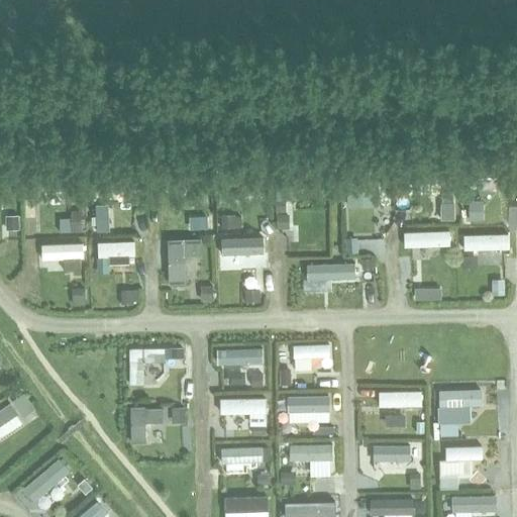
[(464,160),(466,178),(511,177),(510,159),(464,160)]
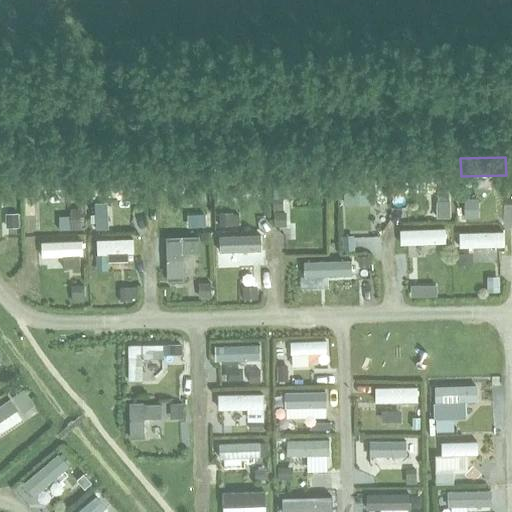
[(344,164),(345,205),(361,204),(360,180),(373,180),(372,163),(344,164)]
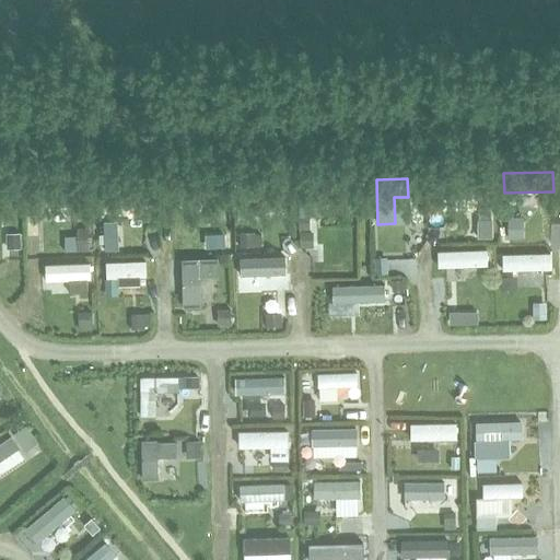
[(241,183),(238,196),(254,199),(256,185),(241,183)]
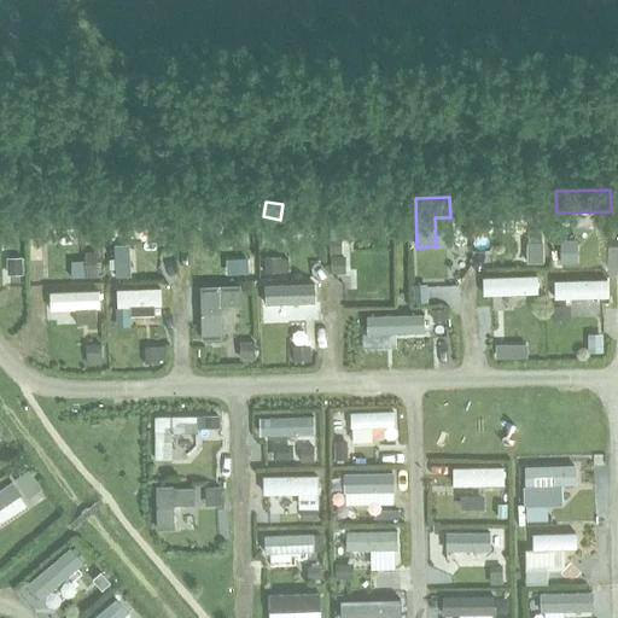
[(155,207),(159,223),(175,220),(172,203),(155,207)]
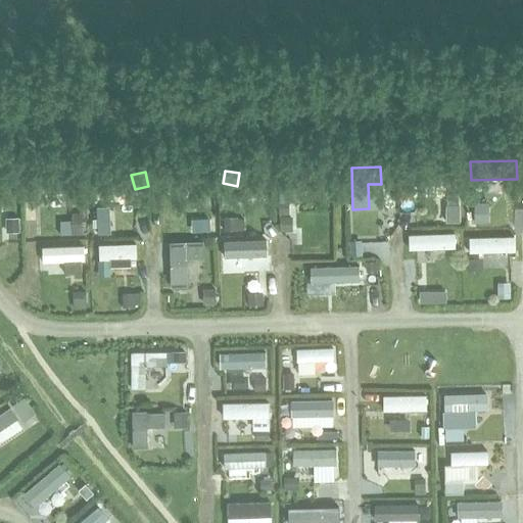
[(416,195),(437,196),(437,186),(461,187),(462,175),(417,173),(416,195)]
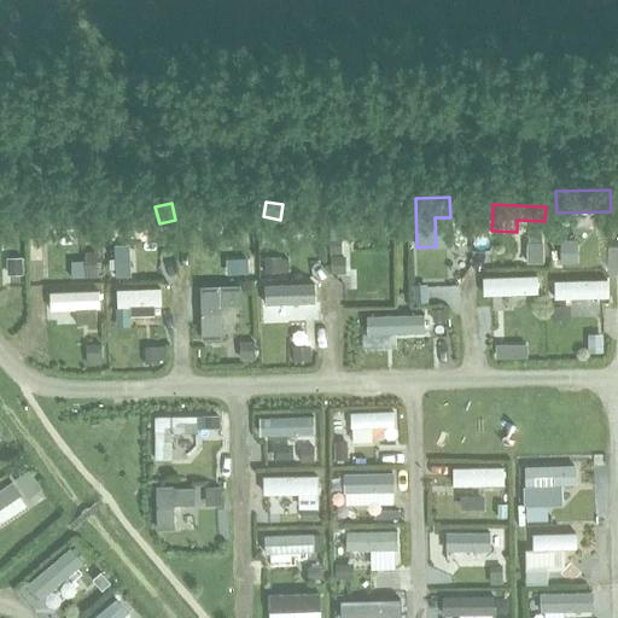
[(47,207),(45,222),(88,232),(91,216),(47,207)]
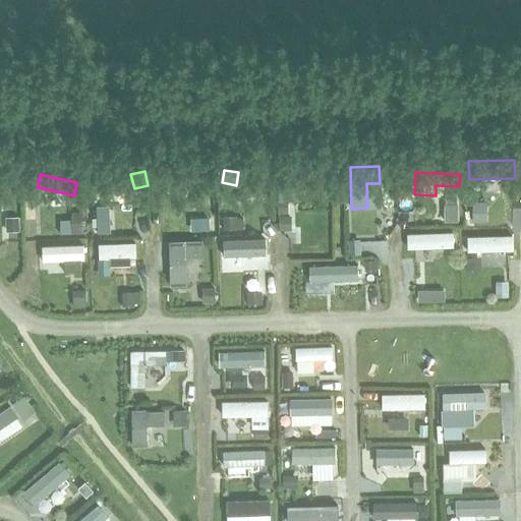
[(0,181),(0,192),(8,192),(8,181),(0,181)]
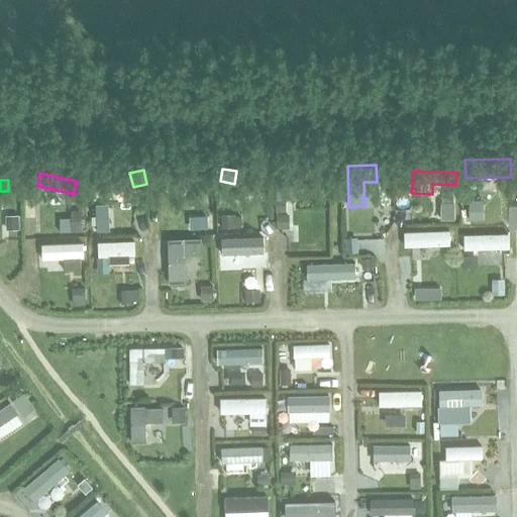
[(291,228),(291,197),(301,197),(301,180),(279,180),(279,228),(291,228)]
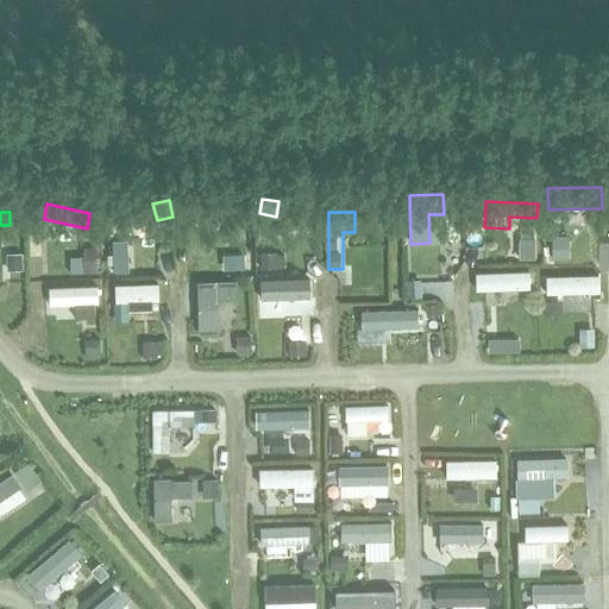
[(538,221),(520,221),(520,258),(539,258),(538,221)]
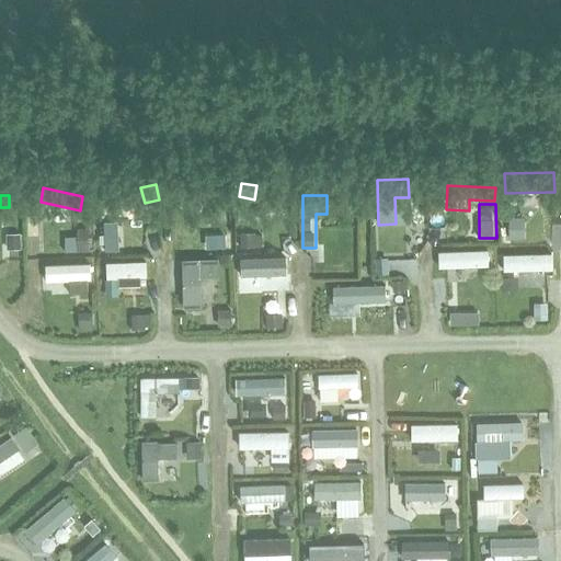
[(91,230),(66,230),(67,252),(91,251),(91,230)]
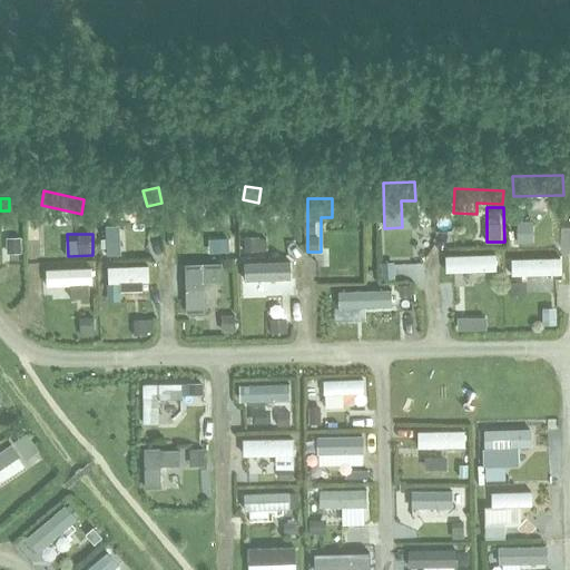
[(8,235),(7,248),(22,249),(23,236),(8,235)]
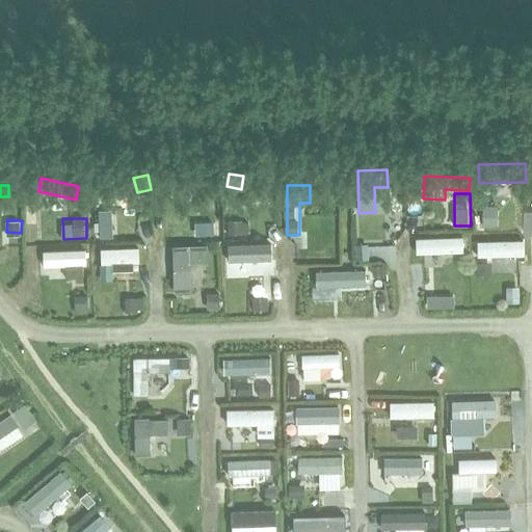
[(125,237),(138,236),(138,220),(125,220),(125,237)]
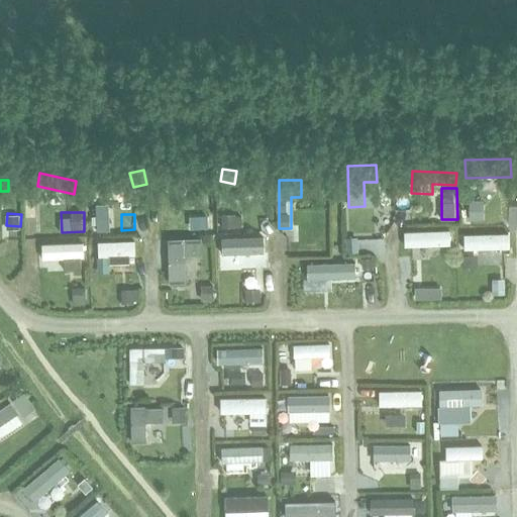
[(194,230),(211,230),(211,214),(194,214),(194,230)]
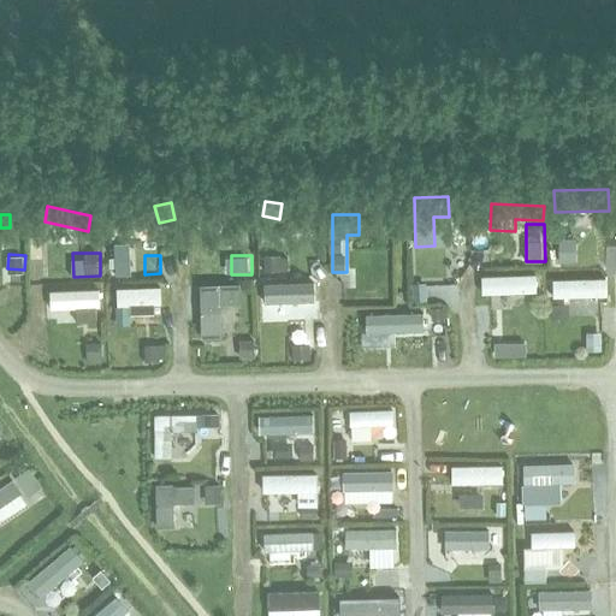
[(540,273),(485,273),(485,295),(540,295),(540,273)]
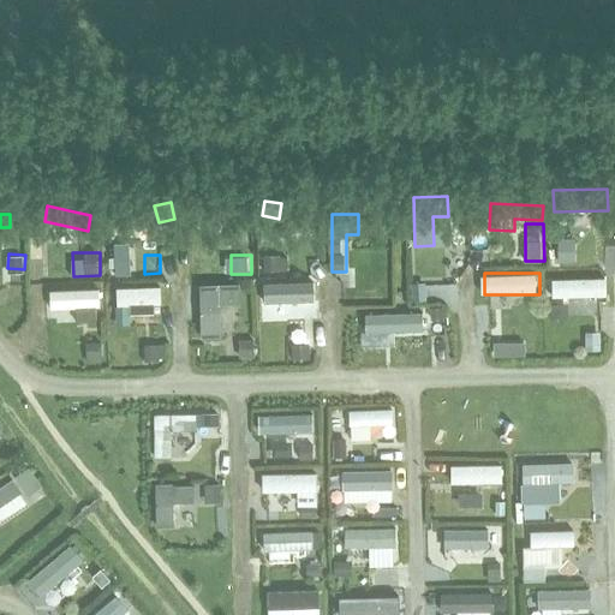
[(553,298),(609,297),(608,276),(553,278),(553,298)]
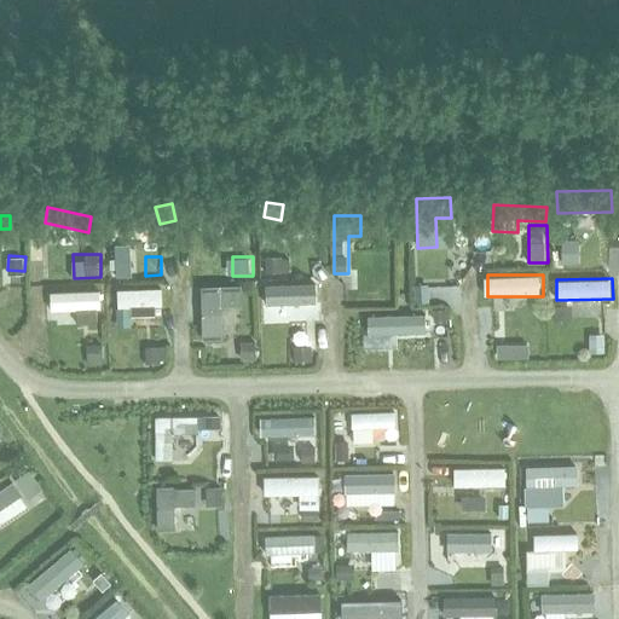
[(268,317),(319,318),(319,283),(268,283),(268,317)]
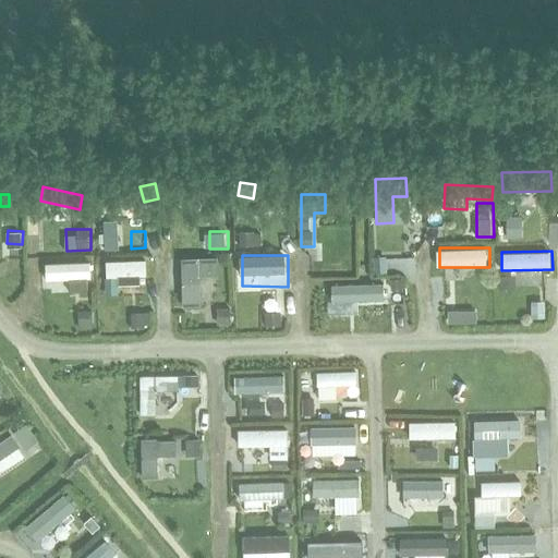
[(388,257),(387,270),(413,271),(414,258),(388,257)]
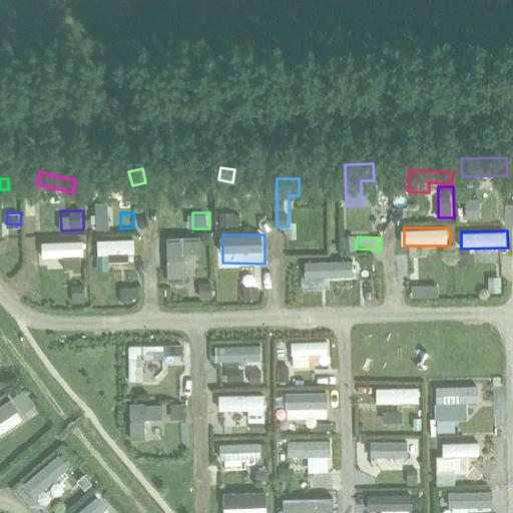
[(134,237),(98,238),(98,269),(134,269),(134,237)]
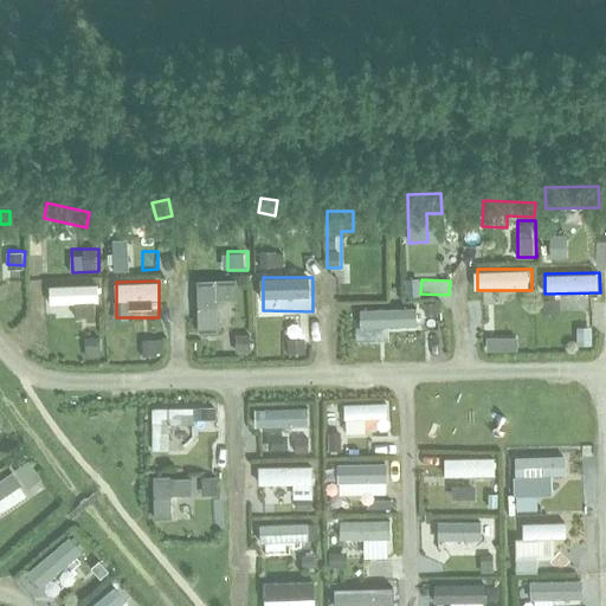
[(236,300),(234,281),(197,282),(199,334),(216,334),(214,301),(236,300)]
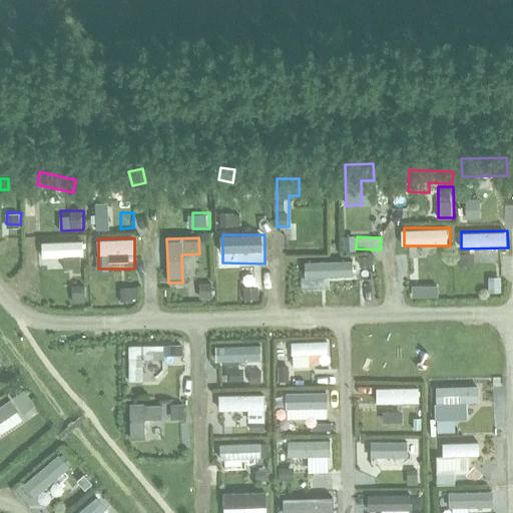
[(84,265),(83,239),(43,240),(43,258),(64,257),(64,266),(84,265)]
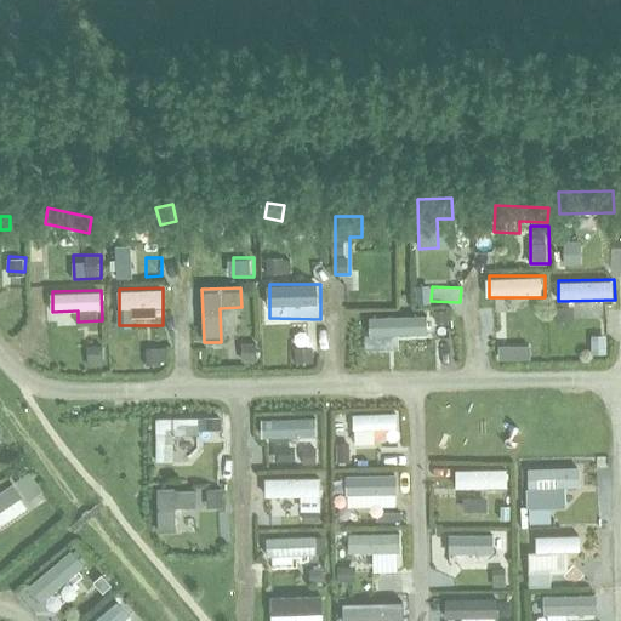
[(433,351),(433,331),(371,332),(371,352),(433,351)]
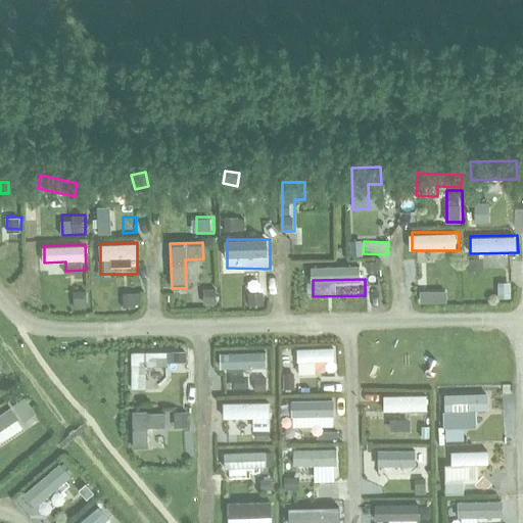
[(512,280),(497,281),(498,298),(512,297),(512,280)]
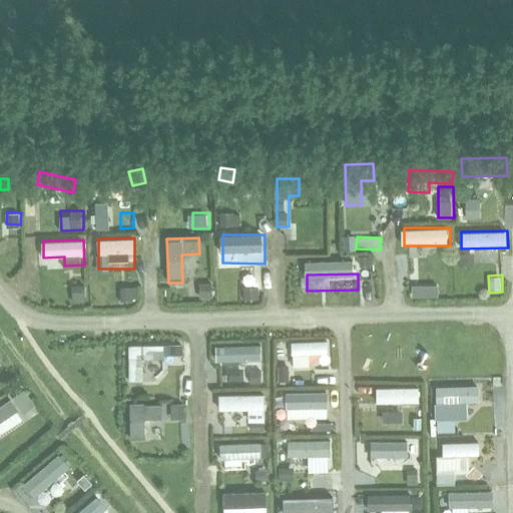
[(199,283),(201,298),(212,297),(210,282),(199,283)]
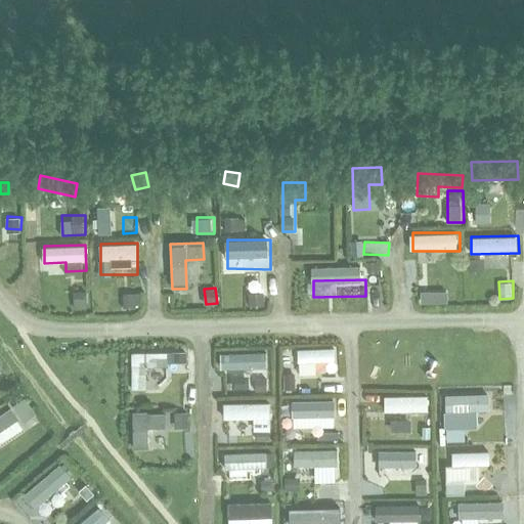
[(89,308),(90,290),(76,290),(75,307),(89,308)]
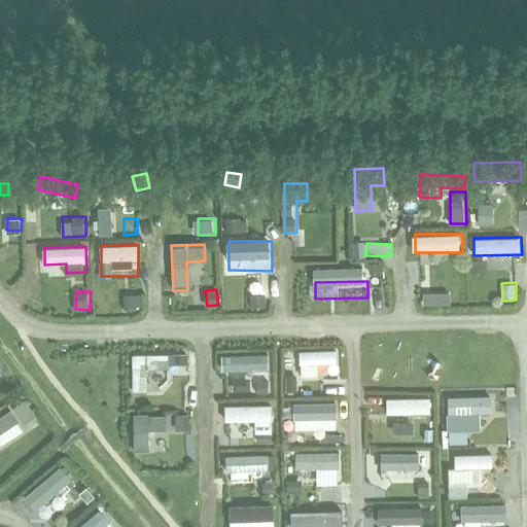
[(124,291),(124,309),(140,310),(141,292),(124,291)]
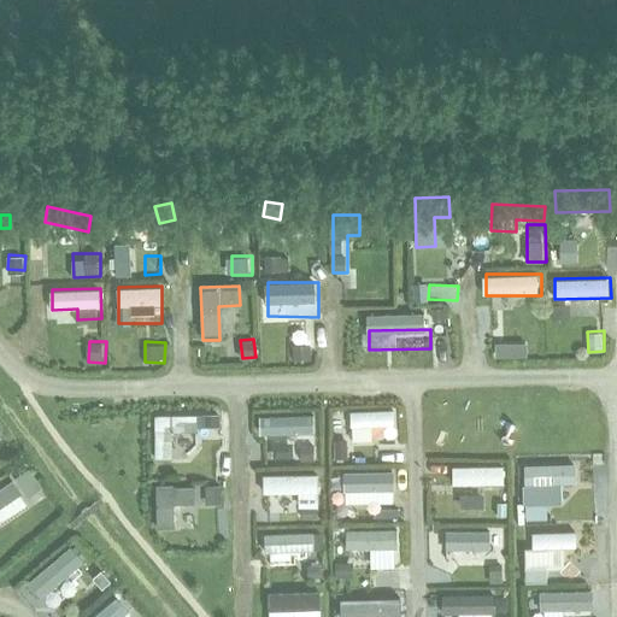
[(513,356),(515,341),(497,341),(495,354),(513,356)]
